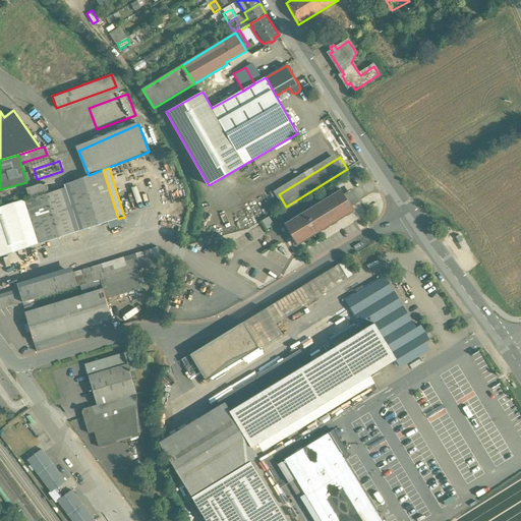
[(103,170),(64,185),(65,187),(79,231),(118,219),(103,170)]
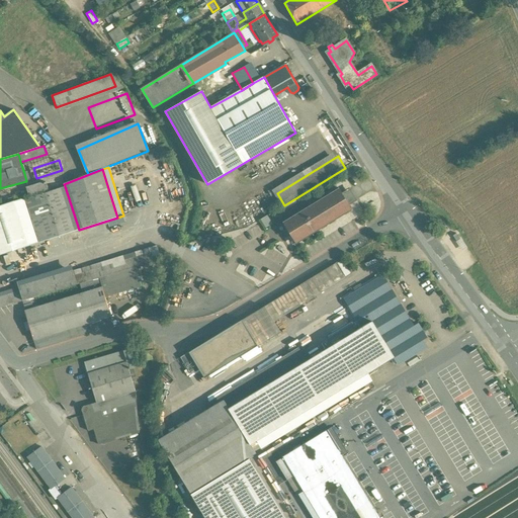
[(47,182),(27,187),(29,196),(49,189),(47,182)]
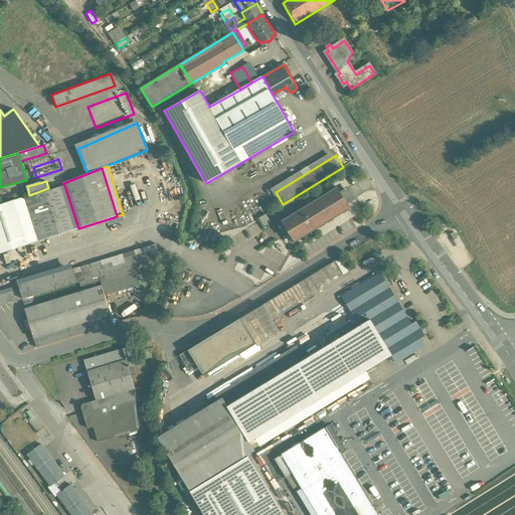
[(64,185),(26,197),(40,240),(78,228),(64,185)]
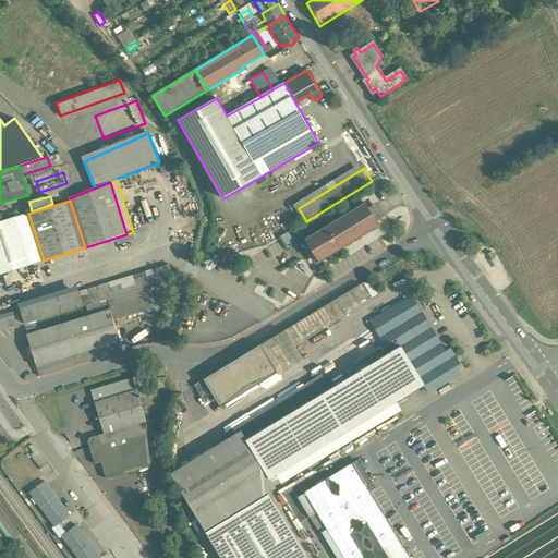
[(365,203),(305,240),(319,263),(379,226),(365,203)]
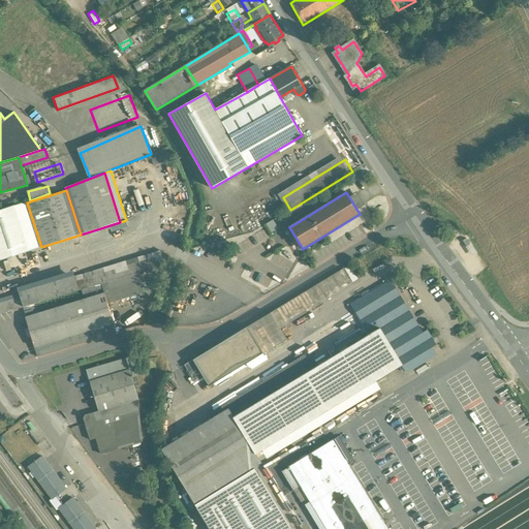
[(41,247),(27,203),(27,201),(14,206),(29,251),(41,247)]
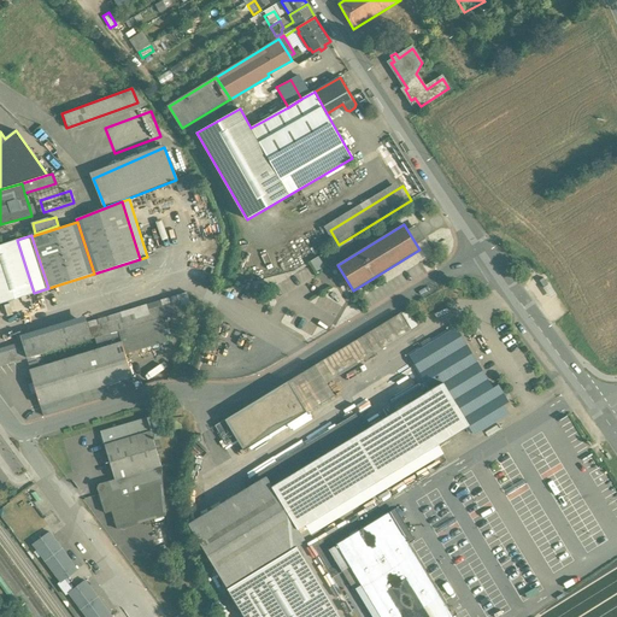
[(17,240),(3,245),(21,298),(34,293),(17,240)]
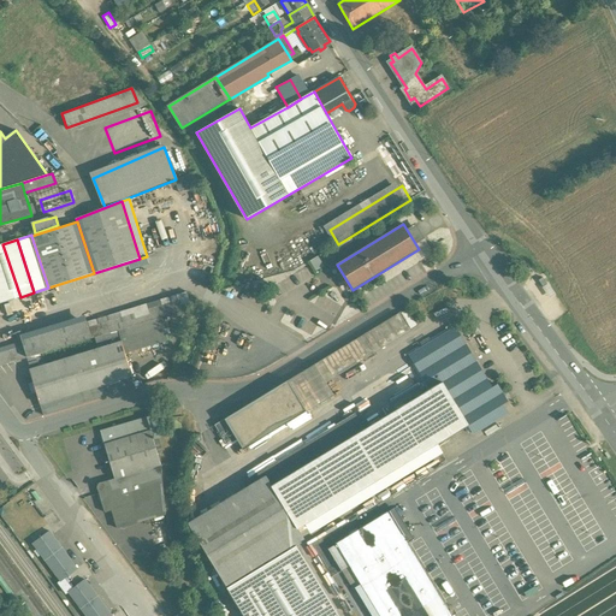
[(3,244),(0,244),(0,303),(21,297),(3,244)]
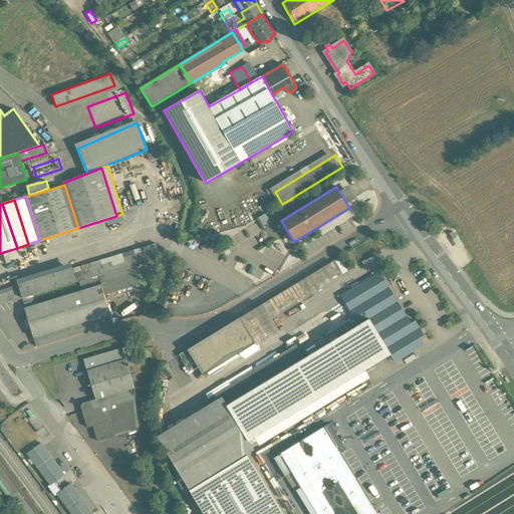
[(156,243),(72,269),(76,282),(105,273),(126,267),(136,264),(160,257),(156,243)]
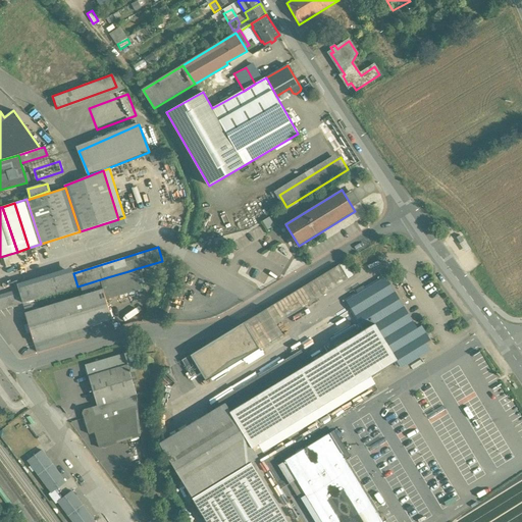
[(338,265),(244,322),(260,349),(283,334),(276,324),(348,280),(338,265)]
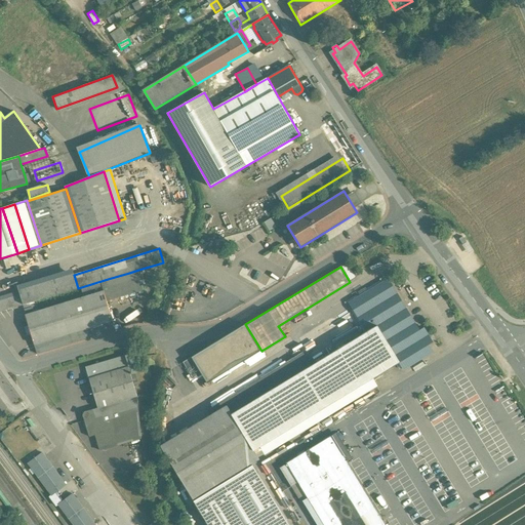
[(138,270),(129,273),(133,288),(143,285),(138,270)]
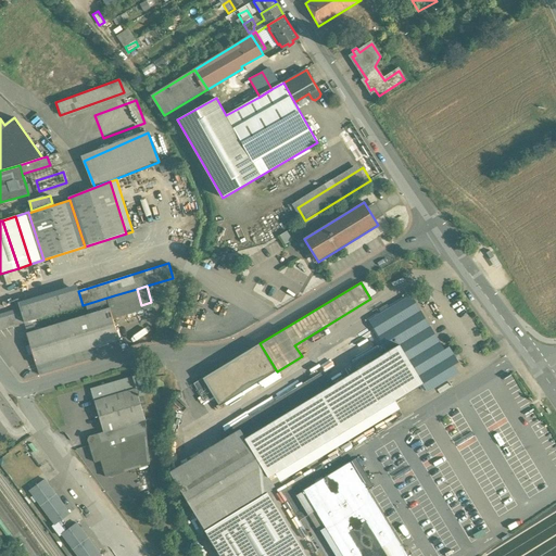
[(137,289),(114,295),(118,312),(141,305),(137,289)]
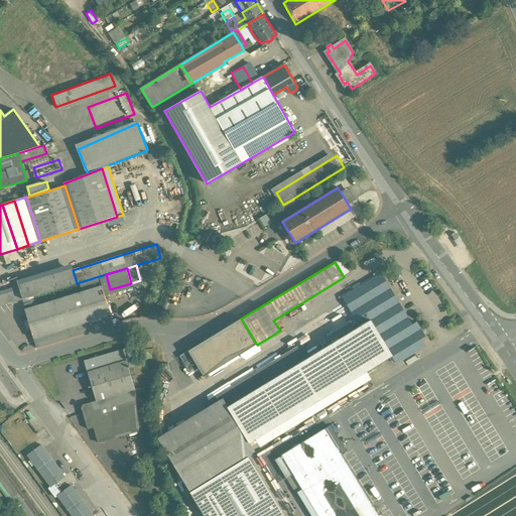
[(73,270),(19,286),(24,299),(77,283),(73,270)]
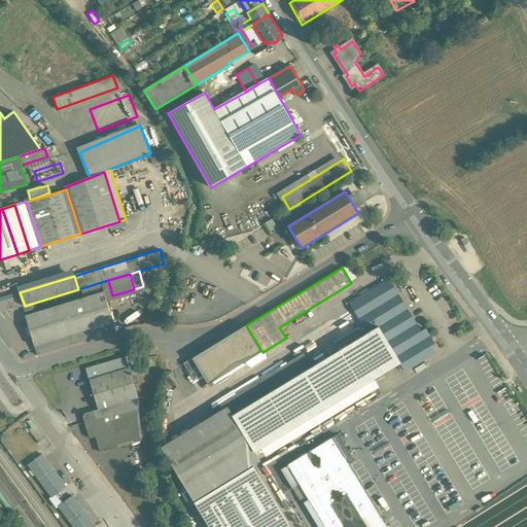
[(372,331),(234,416),(255,452),(402,363),(408,371),(433,355),(429,348),(433,345),(424,329),(420,332),(389,281),(353,303),(372,331)]
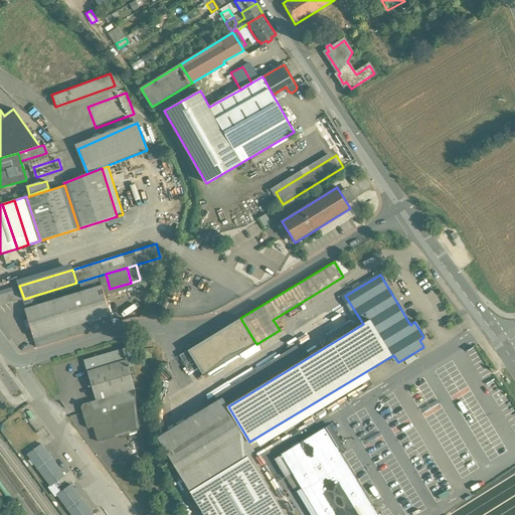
[(0,306),(24,299),(19,286),(0,291),(0,306)]
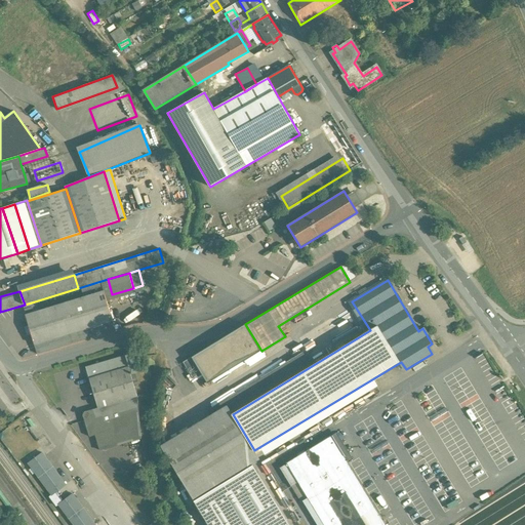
[(27,315),(26,316),(34,345),(77,332),(113,321),(104,291),(35,313),(27,315)]
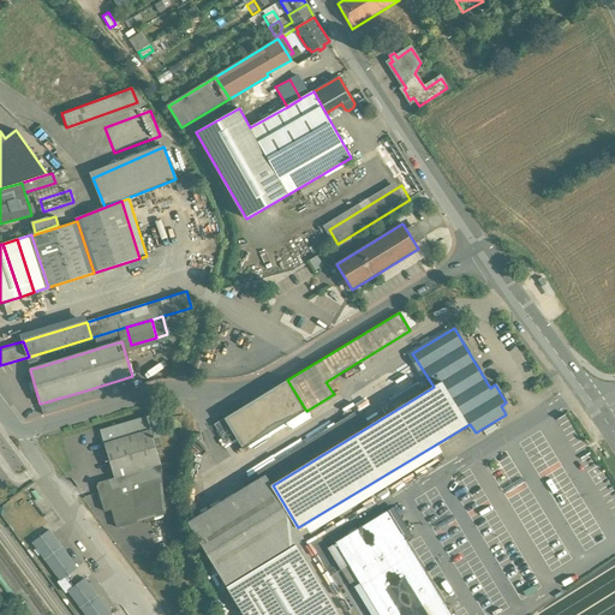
[(132,376),(90,389),(93,399),(136,387),(132,376)]
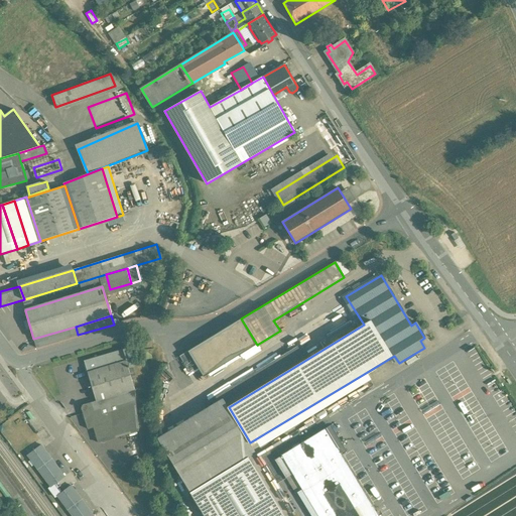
[(225,329),(188,351),(180,356),(190,373),(199,368),(204,377),(257,345),(241,318),(225,329)]
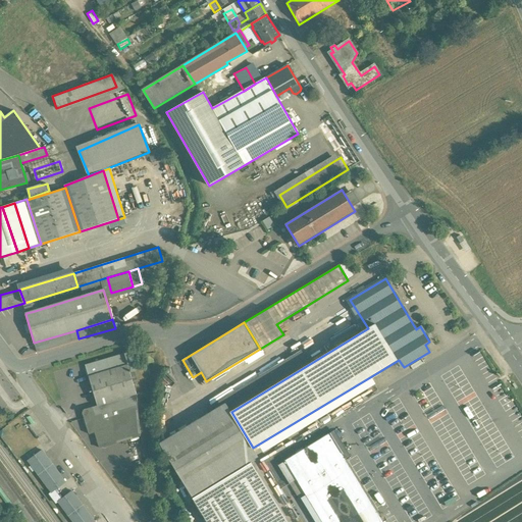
[(76,330),(34,343),(37,352),(79,338),(76,330)]
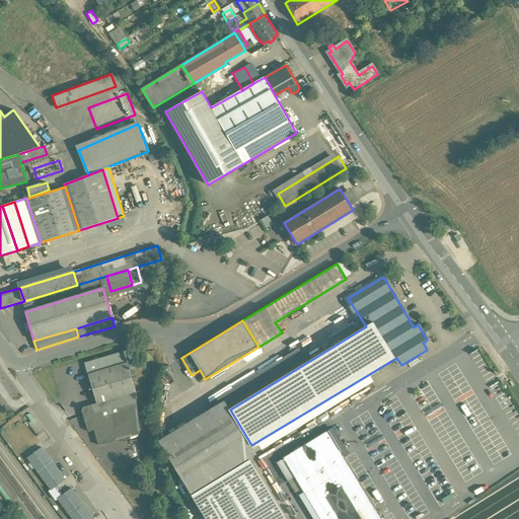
[(97,372),(89,374),(97,403),(136,392),(130,371),(136,369),(134,361),(138,360),(135,349),(94,361),(97,372)]
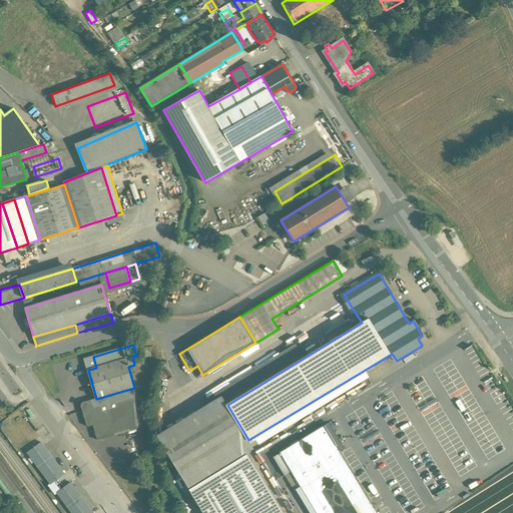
[(93,357),(84,359),(88,370),(96,368),(93,357)]
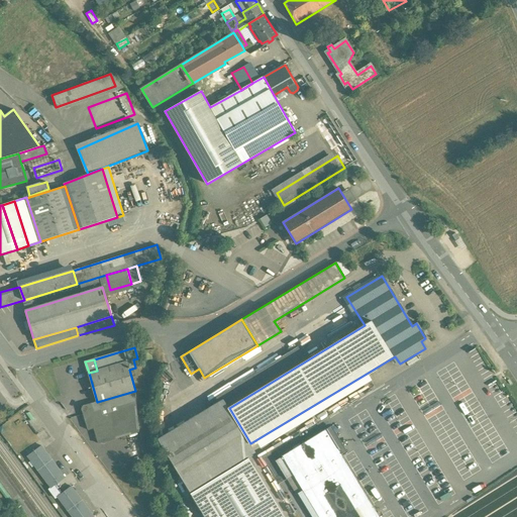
[(97,402),(82,407),(89,430),(94,429),(99,444),(139,432),(135,391),(97,402)]
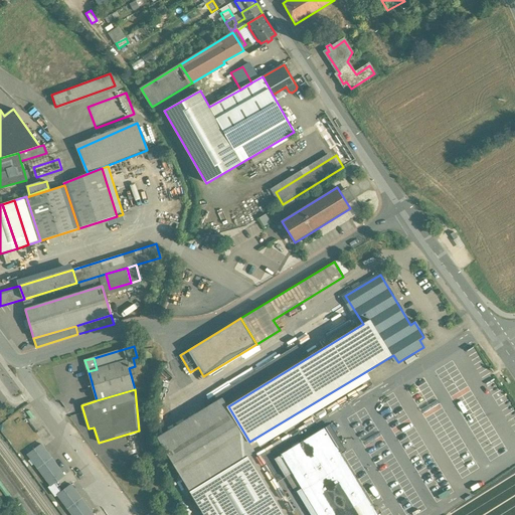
[(228,406),(220,393),(156,434),(188,487),(245,452),(252,447),(249,442),(228,406)]
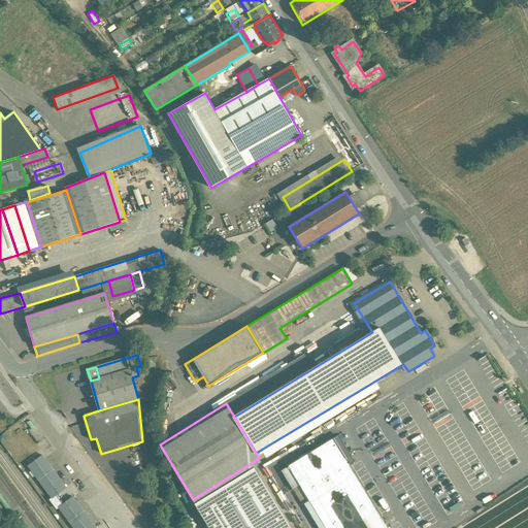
[(389,527),(334,438),(289,465),(327,527),(389,527)]
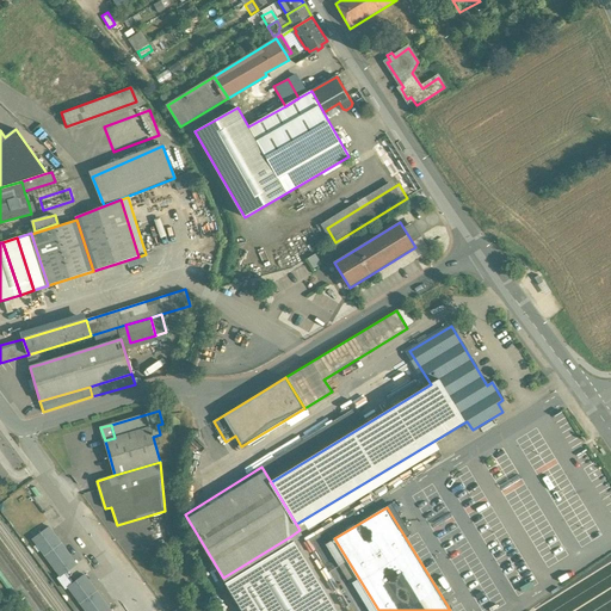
[(50,528),(32,539),(60,576),(76,563),(50,528)]
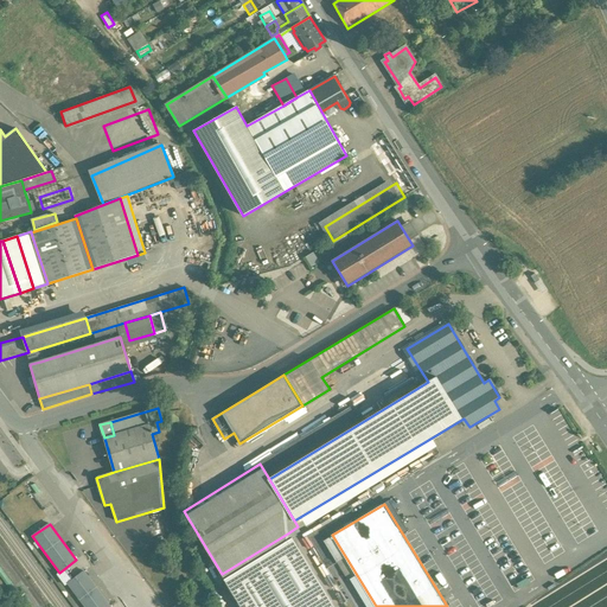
[(333,606),(289,532),(222,574),(241,606),(333,606)]
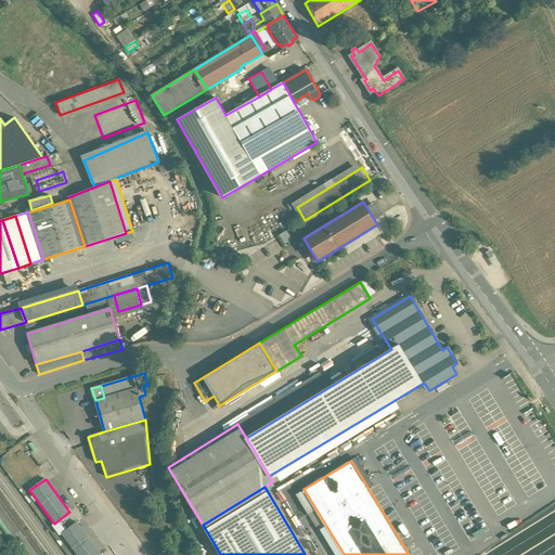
[(102,554),(77,523),(62,534),(77,554),(102,554)]
